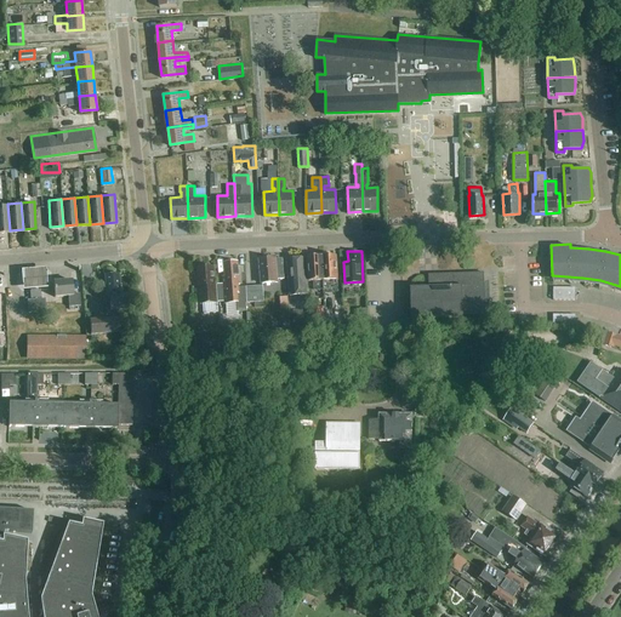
[(301,255),(292,255),(290,257),(291,264),(289,266),(290,293),(307,292),(306,281),(307,281),(306,270),(305,270),(303,256),(301,255)]
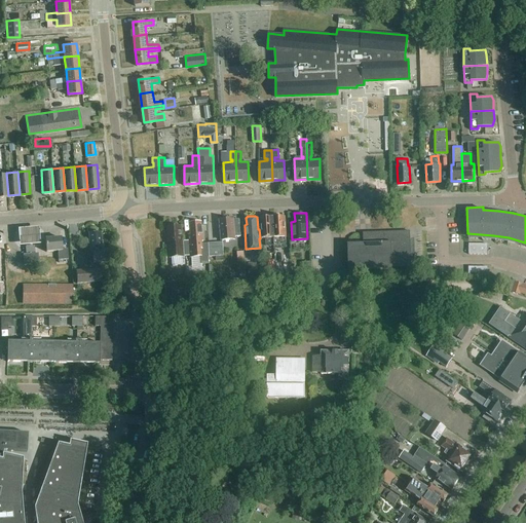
[(272,216),(260,217),(261,236),(265,236),(265,244),(273,244),(272,216)]
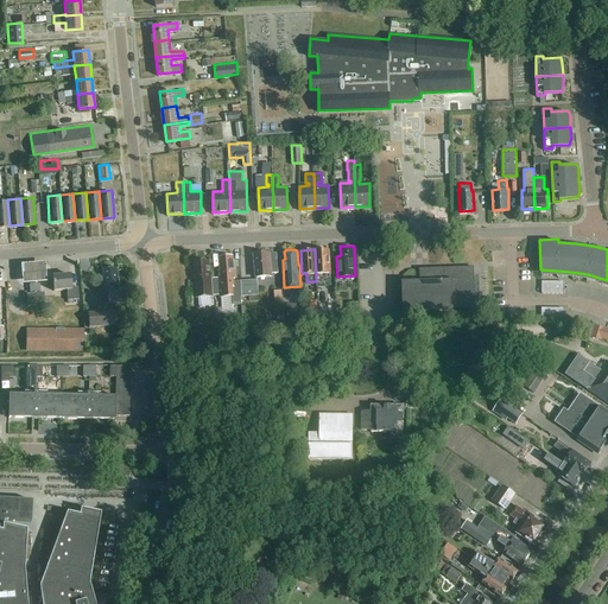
[(330,272),(329,249),(315,249),(316,281),(317,281),(317,284),(330,284),(329,272),(330,272)]
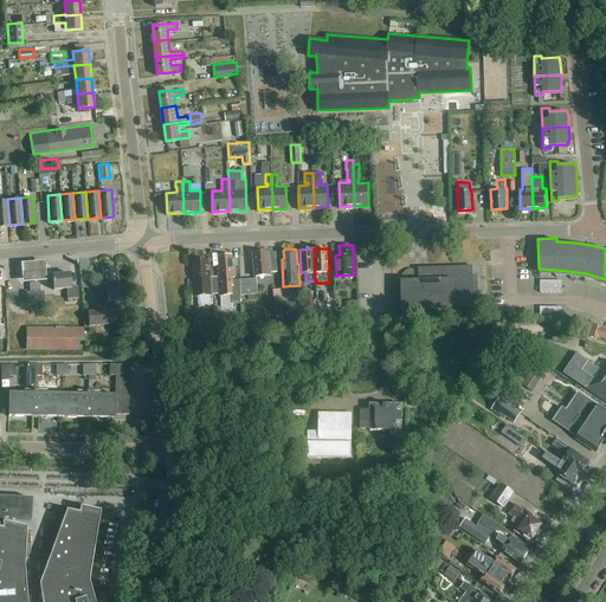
[(270,271),(277,270),(276,250),(253,252),(255,274),(270,273),(270,271)]
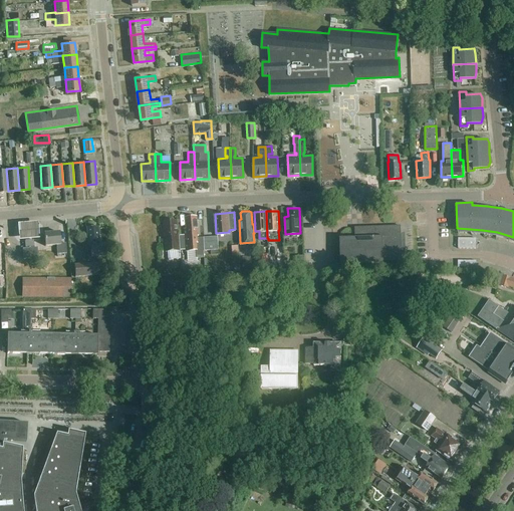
[(185,233),(180,234),(181,246),(181,248),(186,248),(186,249),(196,248),(197,256),(204,255),(203,235),(197,236),(197,234),(198,234),(197,215),(185,216),(186,227),(184,227),(185,233)]
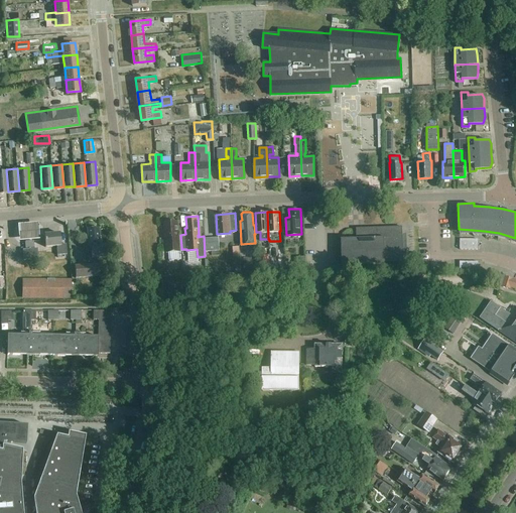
[(37,218),(17,220),(17,228),(18,236),(38,235),(37,227),(37,218)]
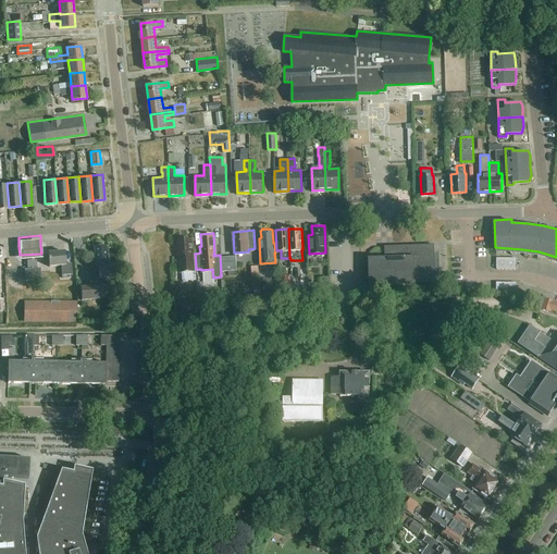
[(192,237),(177,238),(178,256),(180,256),(181,271),(196,270),(196,269),(196,267),(195,254),(193,254),(192,237)]
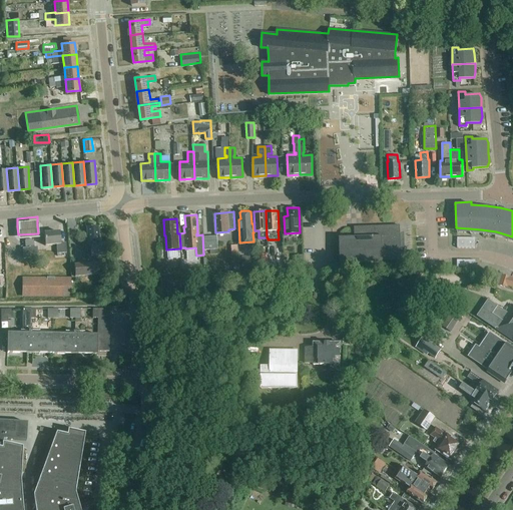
[(400,231),(400,223),(354,225),(354,235),(339,236),(340,262),(383,261),(383,259),(401,258),(401,250),(405,250),(404,231),(400,231)]
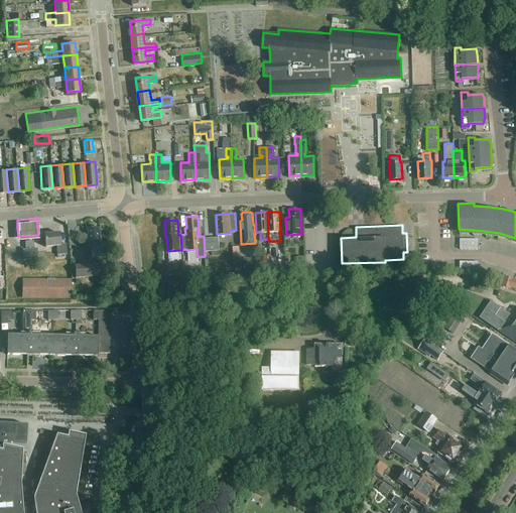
[(100,243),(99,226),(87,227),(88,244),(91,244),(91,256),(106,255),(105,242),(100,243)]
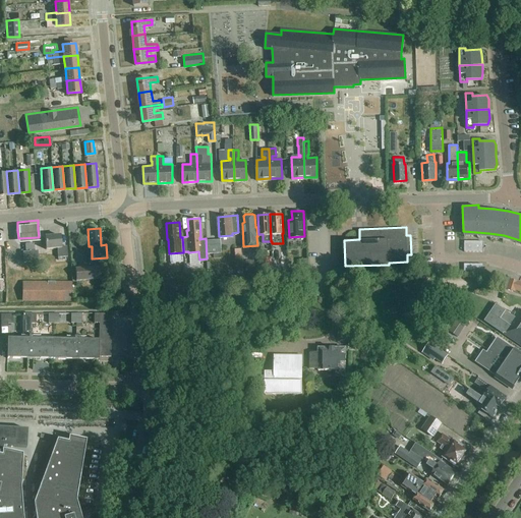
[(61,244),(60,234),(45,235),(46,247),(57,246),(57,255),(67,254),(66,244),(61,244)]
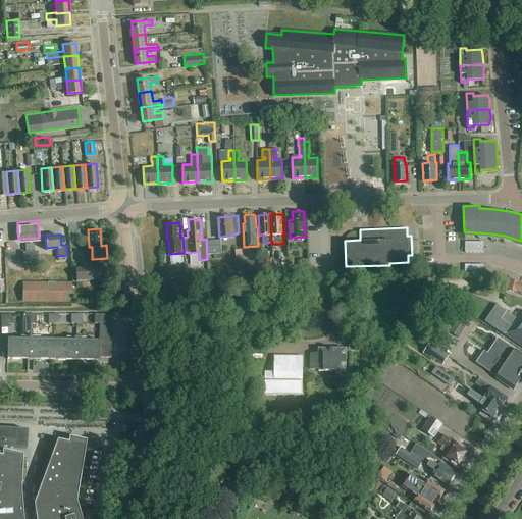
[(206,240),(207,253),(221,252),(220,238),(206,240)]
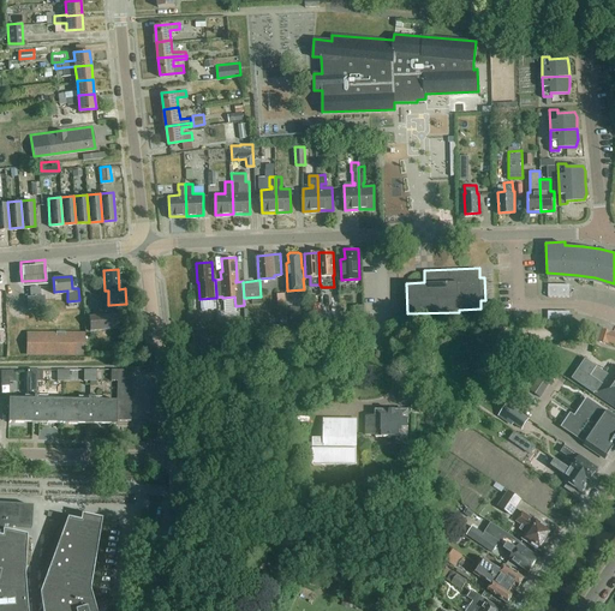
[(569,295),(569,282),(548,282),(548,295),(569,295)]
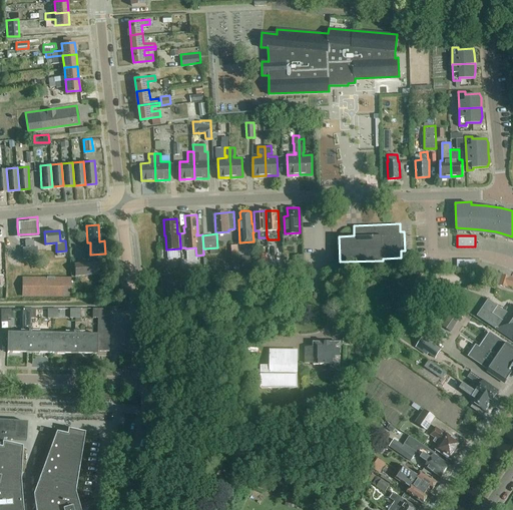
[(32,237),(24,238),(25,246),(22,246),(23,258),(37,256),(36,245),(33,245),(32,237)]
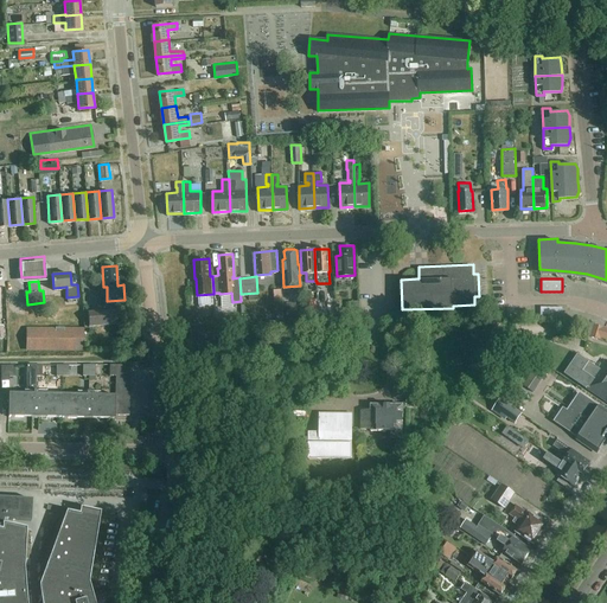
[(315,296),(302,297),(302,300),(302,314),(317,313),(315,296)]
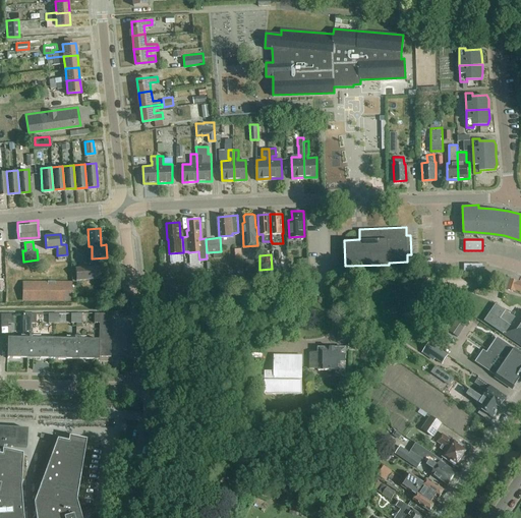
[(259,257),(245,257),(246,274),(261,273),(259,270),(259,257)]
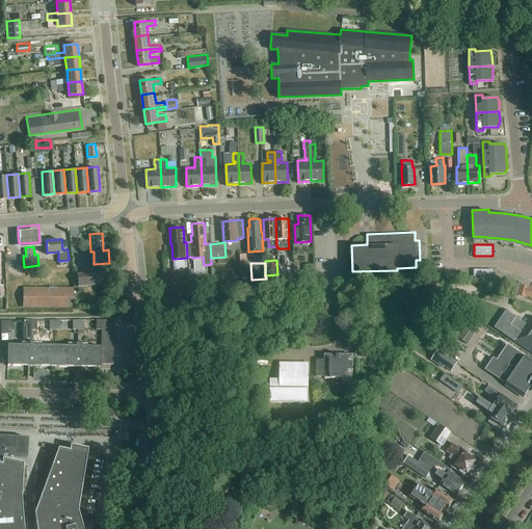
[(103,283),(102,270),(76,272),(77,285),(103,283)]
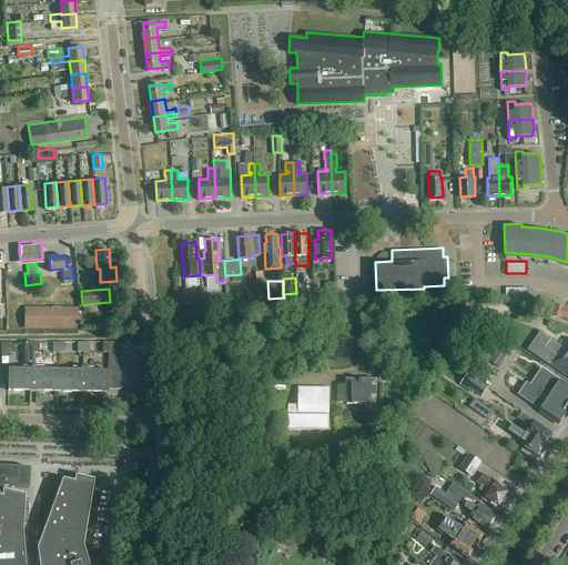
[(567,304),(556,301),(545,299),(541,310),(553,312),(560,315),(561,313),(567,315),(567,304)]
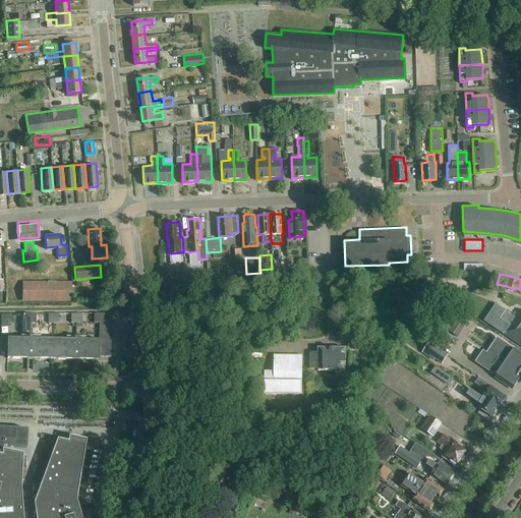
[(23,299),(70,298),(70,280),(23,282),(23,299)]
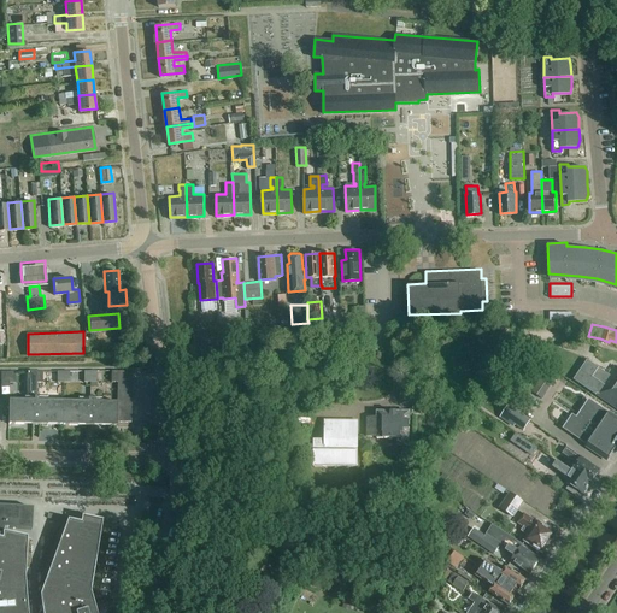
[(616,365),(611,375),(587,358),(574,377),(616,406),(616,365)]
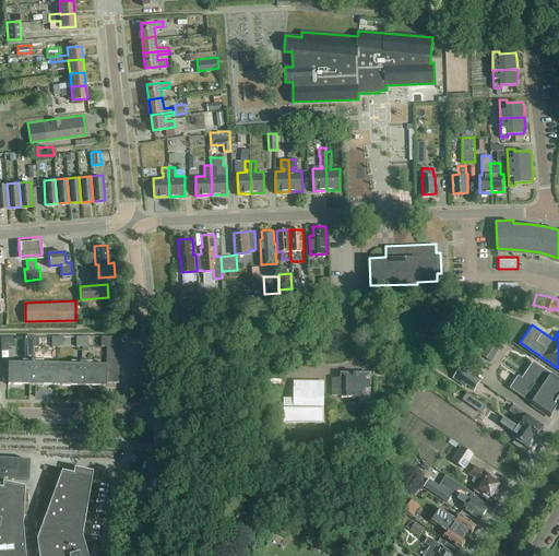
[(503,342),(495,336),(490,342),(499,349),(503,342)]
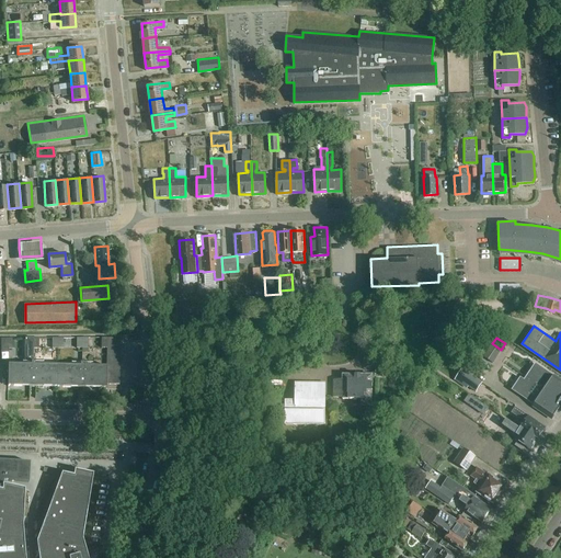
[(492,362),(496,356),(488,350),(483,355),(492,362)]
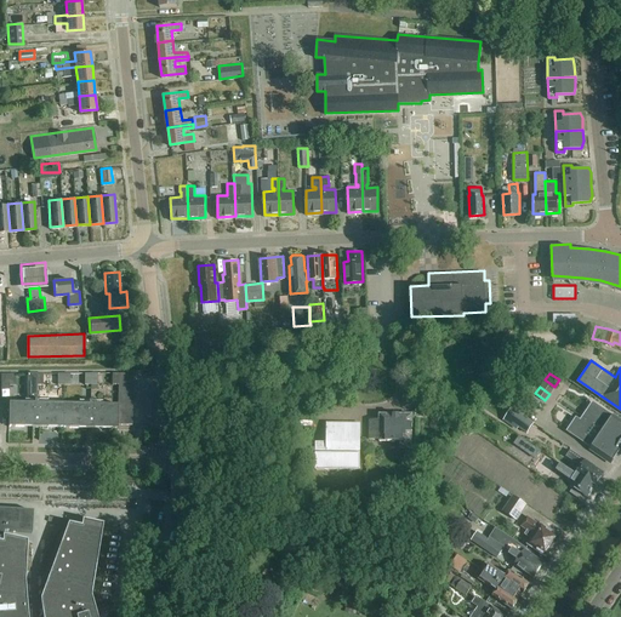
[(27,400),(22,400),(22,424),(35,424),(36,398),(34,398),(34,400),(27,400)]
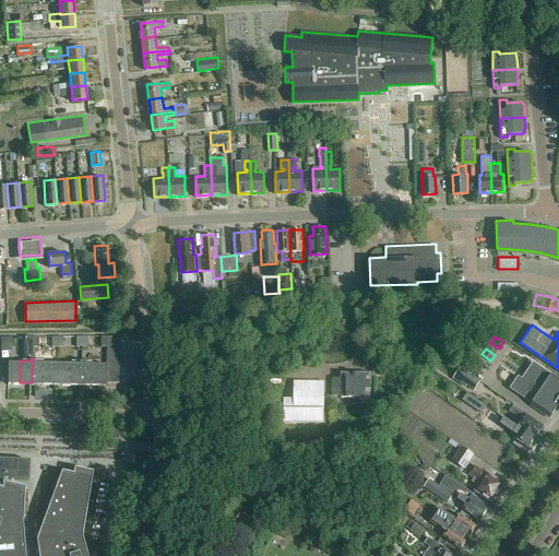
[(33,358),(32,382),(44,383),(45,362),(34,361),(34,358),(33,358)]
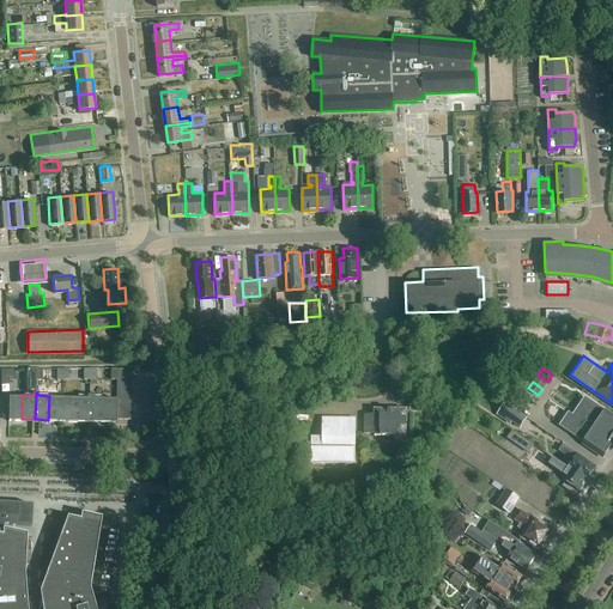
[(76,396),(76,420),(89,420),(90,394),(87,394),(87,396),(76,396)]
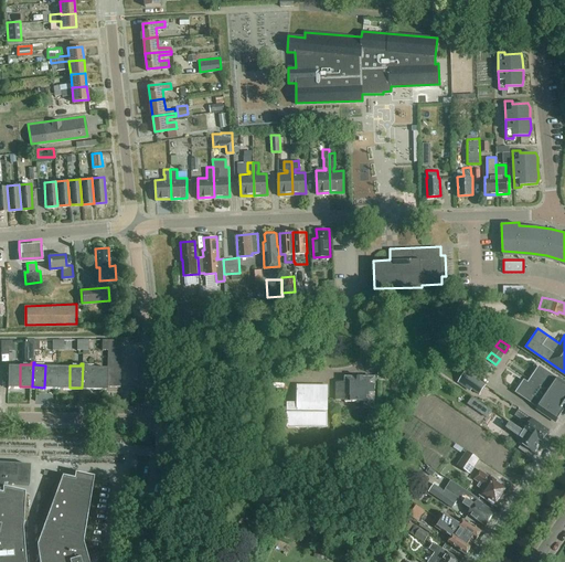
[(84,363),(83,363),(82,388),(94,389),(95,367),(84,366),(84,363)]
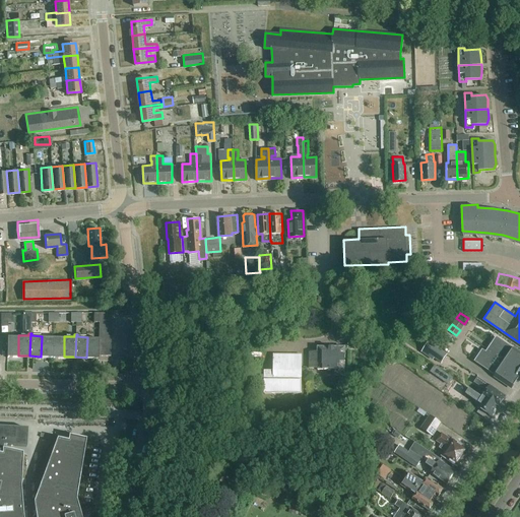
[(18,356),(18,335),(7,335),(7,356),(18,356)]
